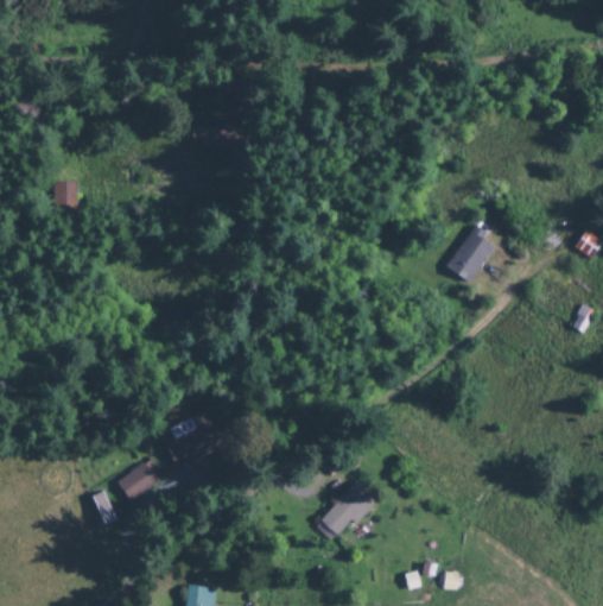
[(469,282),(495,245),(484,238),(488,233),(476,225),(448,266),(469,282)]
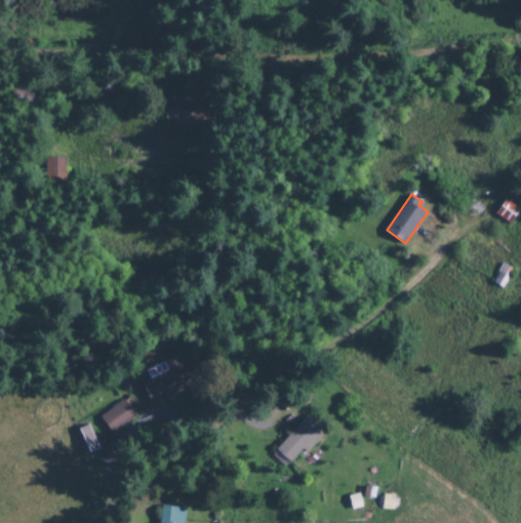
[(520,206),(506,198),(496,214),(512,224),(520,210),(520,206)]
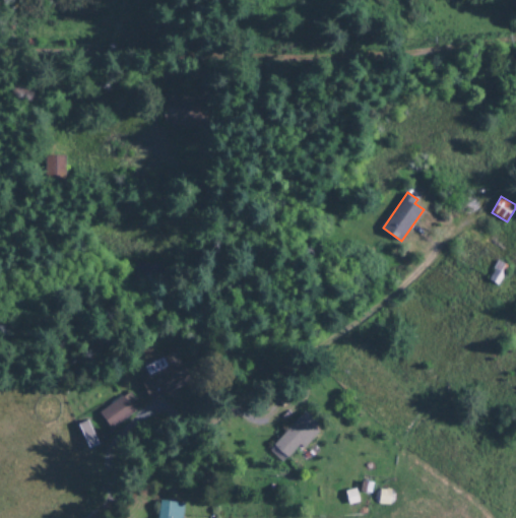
[(490,278),(500,284),(510,264),(500,259),(490,278)]
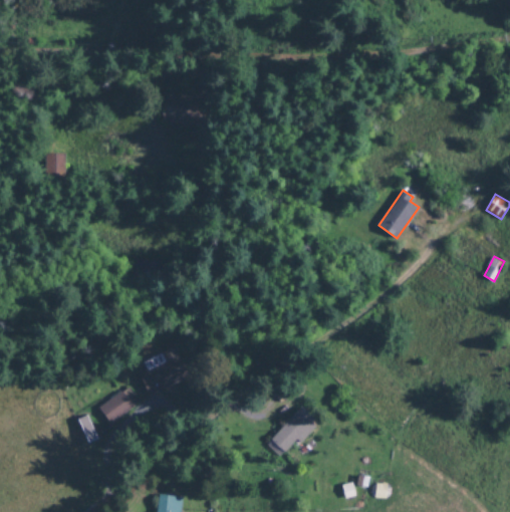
[(144,359),(148,369),(139,372),(149,396),(190,378),(178,346),(144,359)]
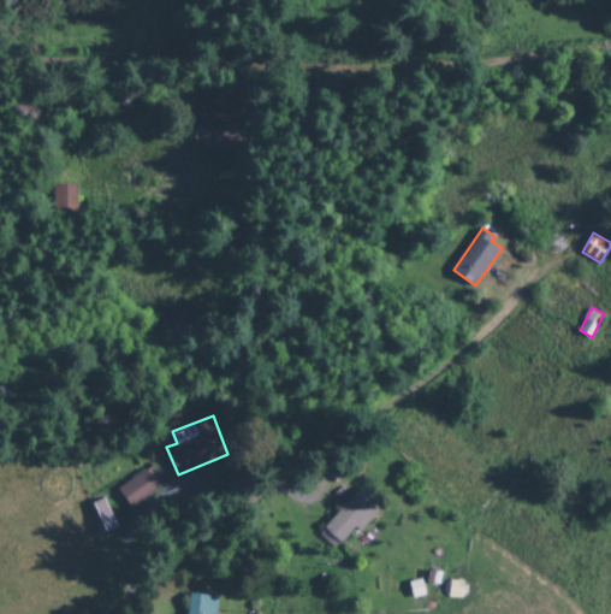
[(131,507),(168,482),(156,462),(119,488),(131,507)]
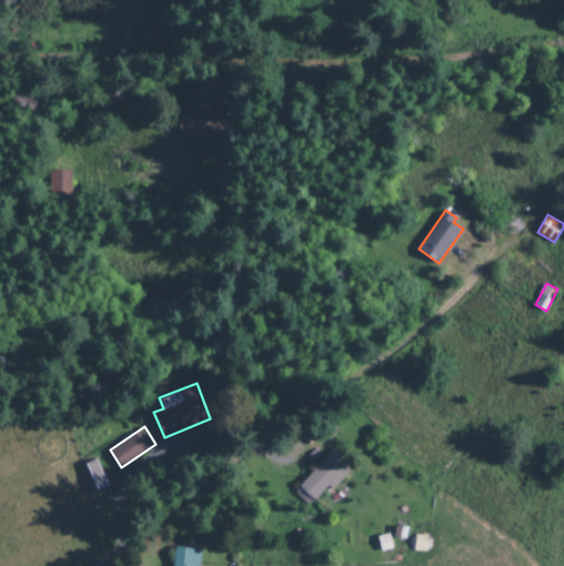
[(332,491),(353,467),(333,448),(298,487),(313,502),(328,486),(332,491)]
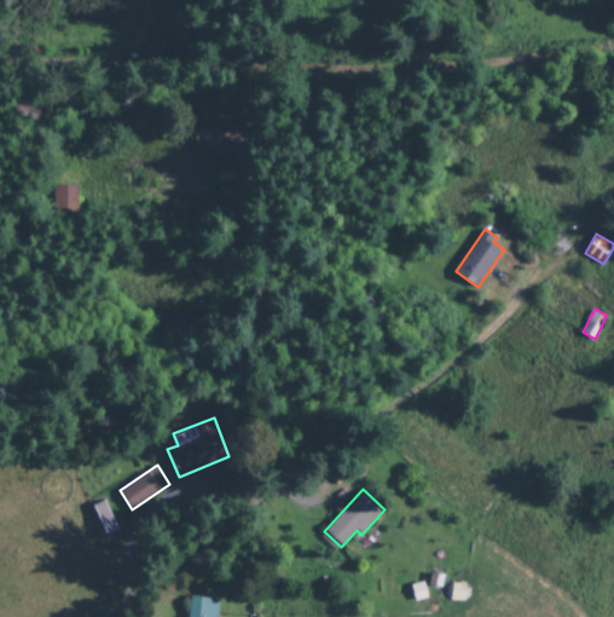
[(189,616),(219,616),(221,599),(193,594),(189,616)]
